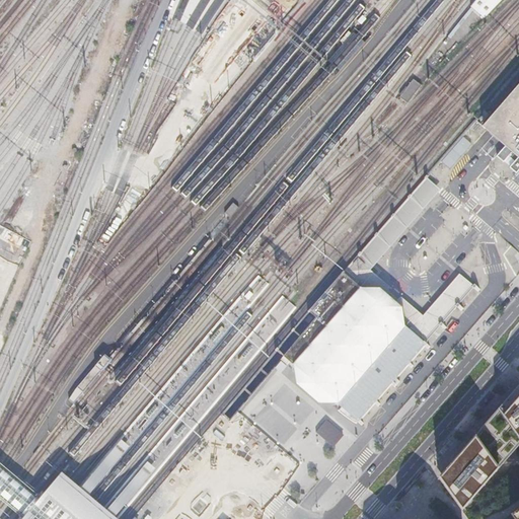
[(518,84),(482,128),(493,139),(503,148),(494,159),(499,163),(501,165),(509,156),(511,157),(515,161),(507,170),(514,176),(518,169),(518,84)]
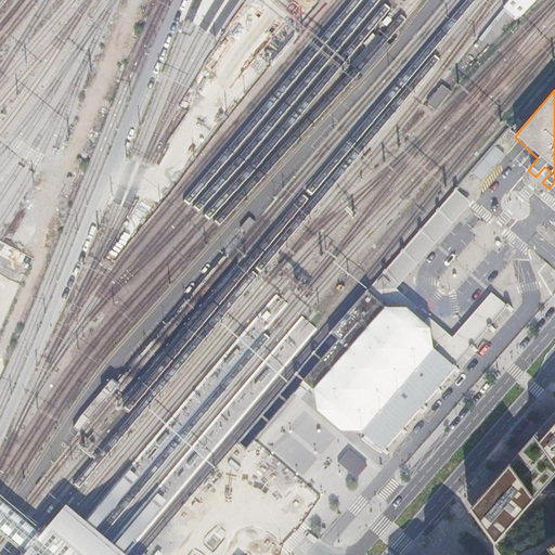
[(413,313),(417,308),(397,288),(472,203),(455,190),(369,288),(384,301),(382,304),(410,327),(438,352),(440,350),(457,364),(472,349),(470,348),(473,345),(474,346),(489,328),(488,327),(491,324),(492,325),(506,308),(505,307),(506,306),(491,293),(452,337),(428,318),(424,323),(413,313)]
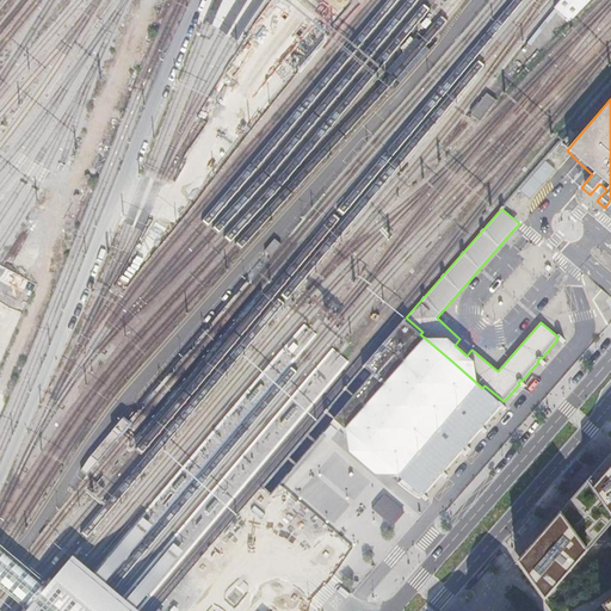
[(353,390),(329,423),(331,424),(333,425),(337,429),(341,423),(360,438),(372,449),(384,460),(405,476),(399,482),(408,489),(411,492),(414,494),(420,498),(421,497),(426,500),(430,497),(423,492),(439,471),(446,477),(449,474),(443,469),(457,450),(461,452),(464,448),(461,445),(477,426),(480,429),(483,425),(480,423),(497,403),(500,407),(505,402),(482,382),(479,387),(461,374),(448,363),(436,352),(417,333),(420,329),(406,318),(403,315),(388,333),(376,347),(363,363),(369,369),(371,371),(368,375),(362,382),(353,390)]
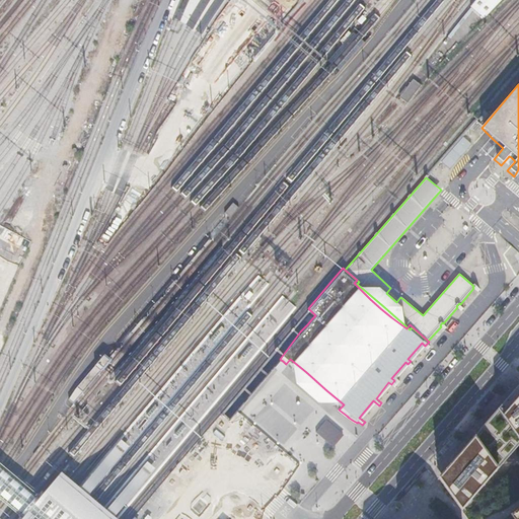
[(216,328),(209,338),(212,340),(219,331),(216,328)]
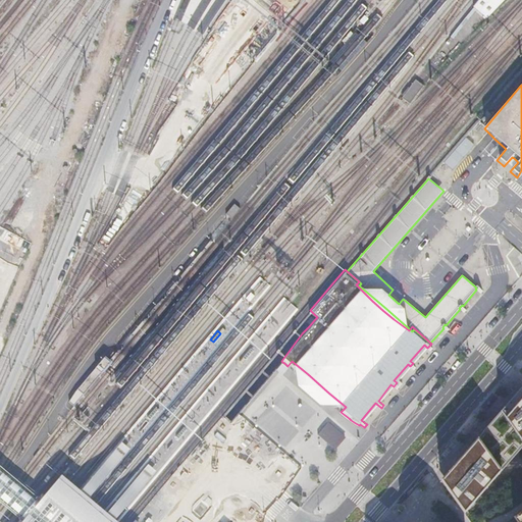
[(247,346),(240,354),(243,357),(250,349),(247,346)]
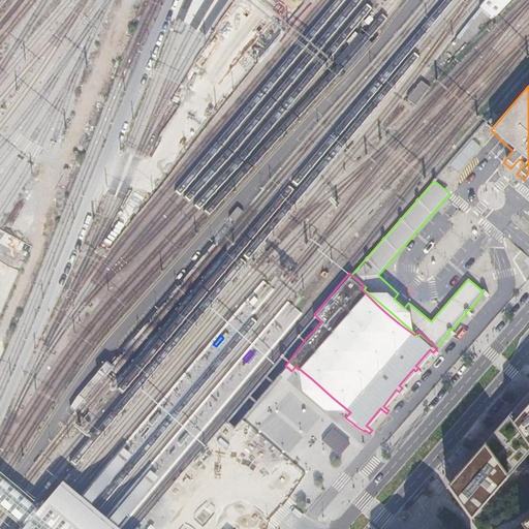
[(105,362),(79,394),(85,399),(112,367),(105,362)]
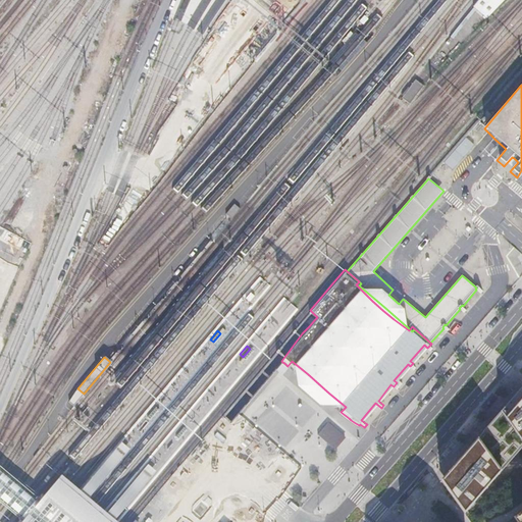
[(521,386),(440,480),(464,512),(521,447),(521,386)]
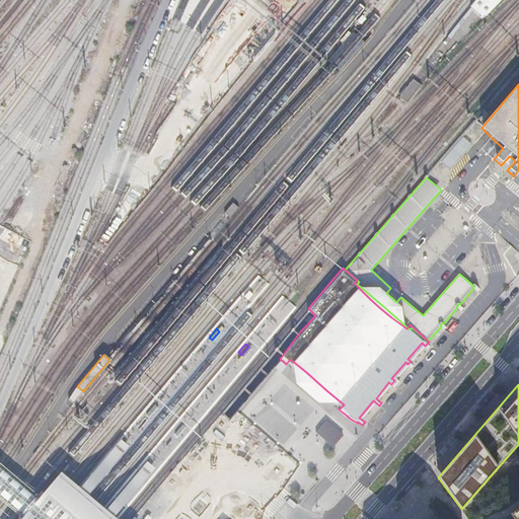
[(153,406),(146,415),(150,418),(157,409),(153,406)]
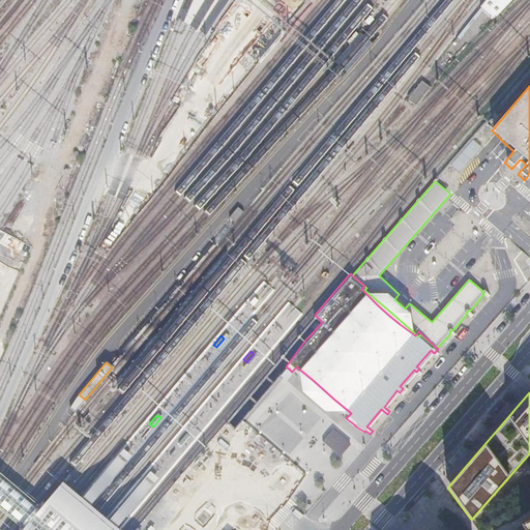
[(321,439),(339,454),(345,448),(350,441),(332,425),(321,439)]
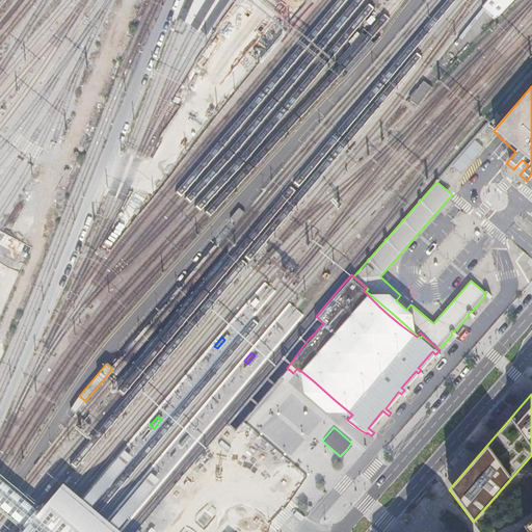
[(187,436),(180,445),(183,448),(190,439),(187,436)]
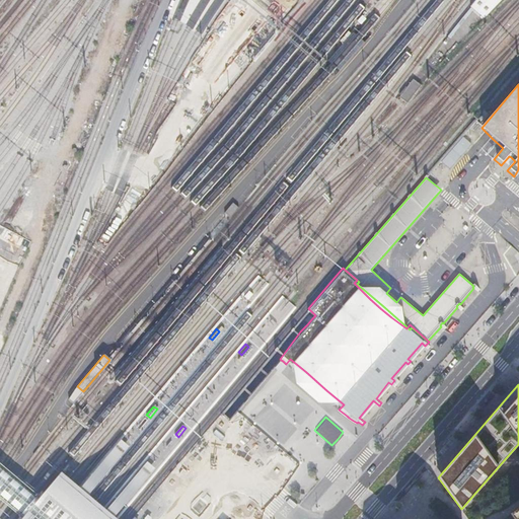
[(0,497),(23,517),(20,518),(113,518),(109,517),(93,503),(85,497),(82,494),(59,473),(50,486),(42,496),(40,498),(0,463),(0,497)]
